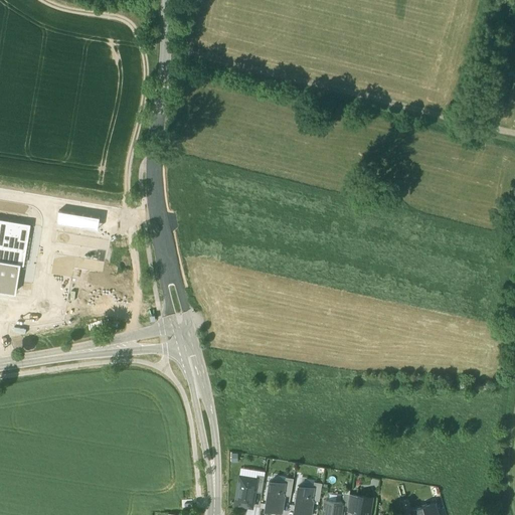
[(100,217),(58,210),(56,222),(98,229),(100,217)]
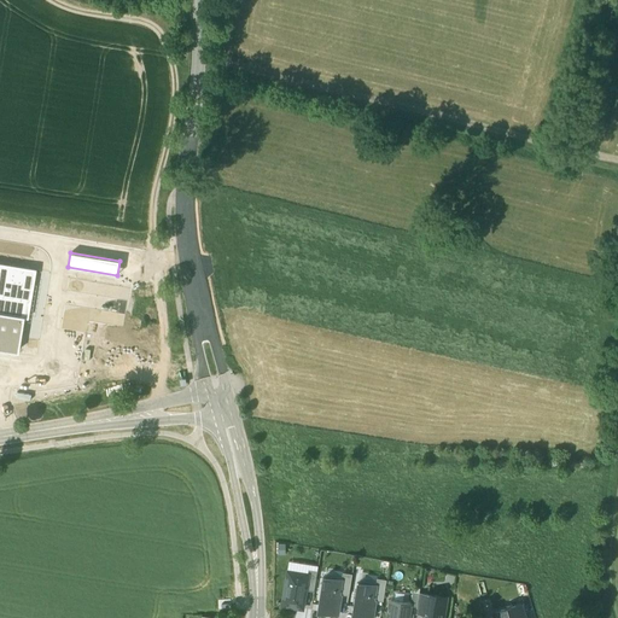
[(0,262),(0,349),(17,353),(23,318),(27,319),(35,269),(0,262)]
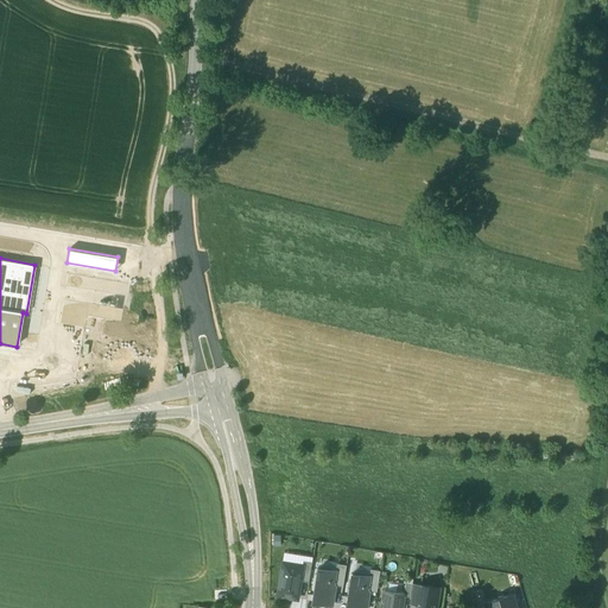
[(303,565),(284,562),(278,596),(298,599),(301,581),(303,565)]
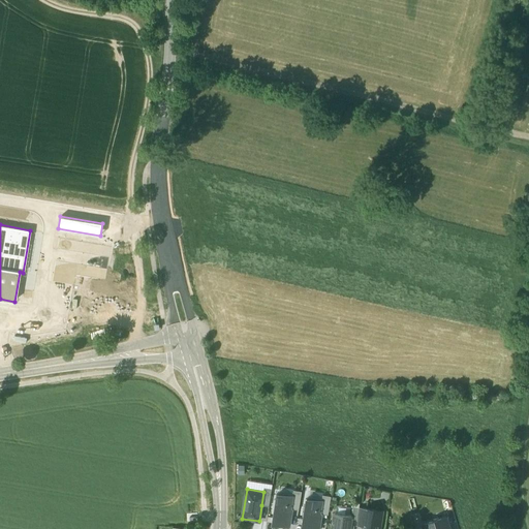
[(302,492),(293,491),(293,497),(294,497),(292,509),(299,510),(302,492)]
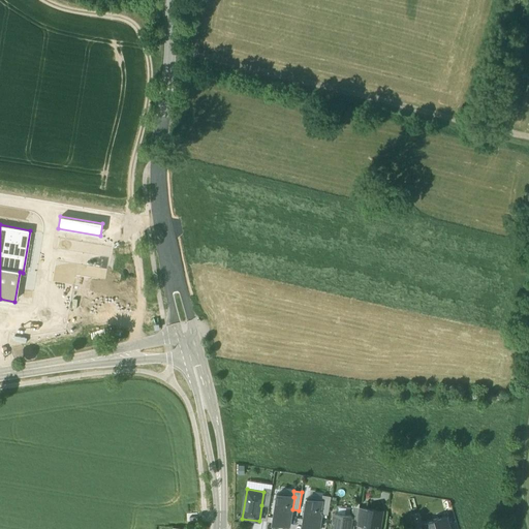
[(277,494),(273,524),(290,526),(292,509),(294,497),(293,497),(277,494)]
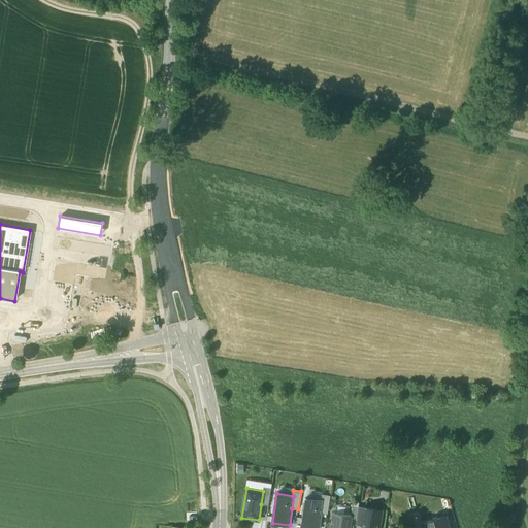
[(331,495),(323,494),(322,500),(323,500),(322,513),(328,514),(331,495)]
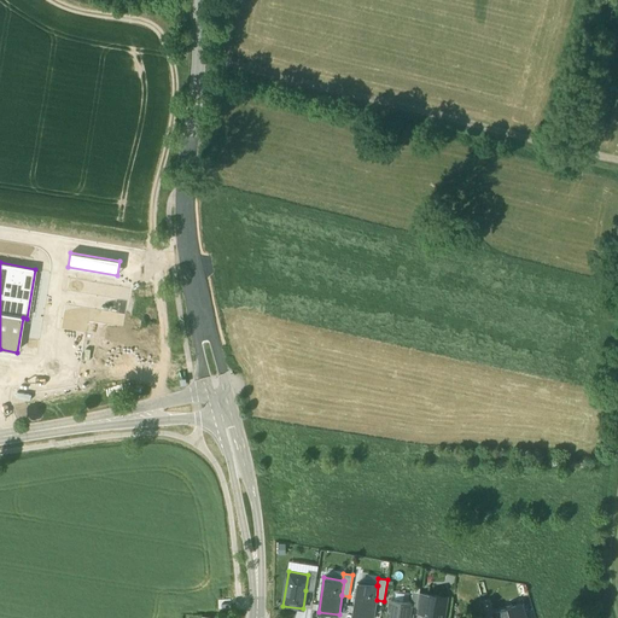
[(377,586),(359,583),(354,617),(357,617),(373,617),(377,600),(378,586),(377,586)]
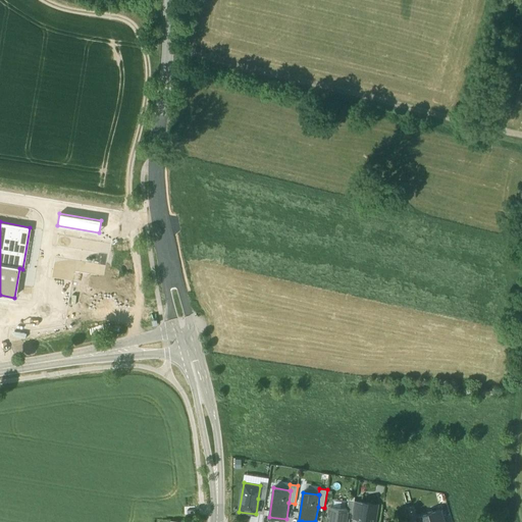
[(355,497),(349,496),(347,510),(347,512),(353,513),(355,501),(355,497)]
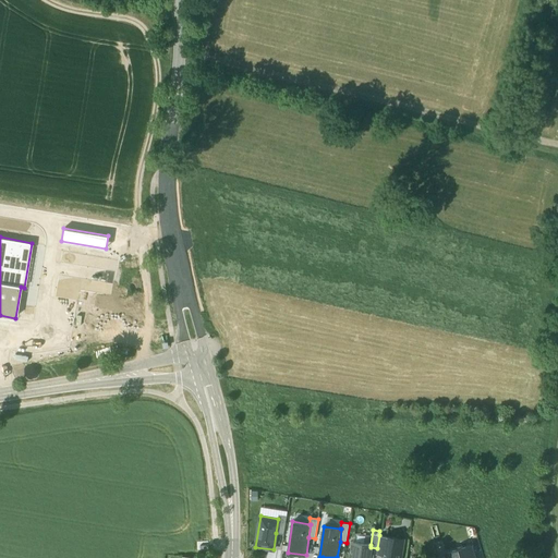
[(386,536),(379,535),(377,548),(376,554),(384,556),(386,536)]
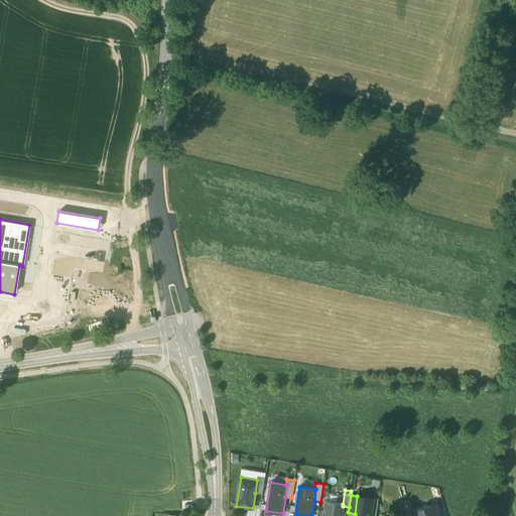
[(357,496),(355,514),(354,515),(370,515),(374,499),(357,496)]
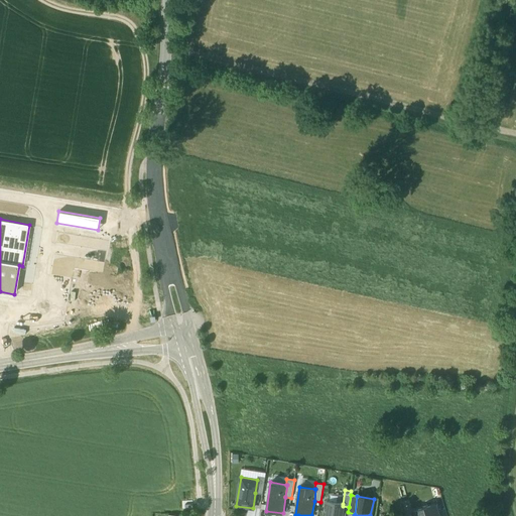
[(327,501),(324,515),(341,515),(343,506),(343,504),(327,501)]
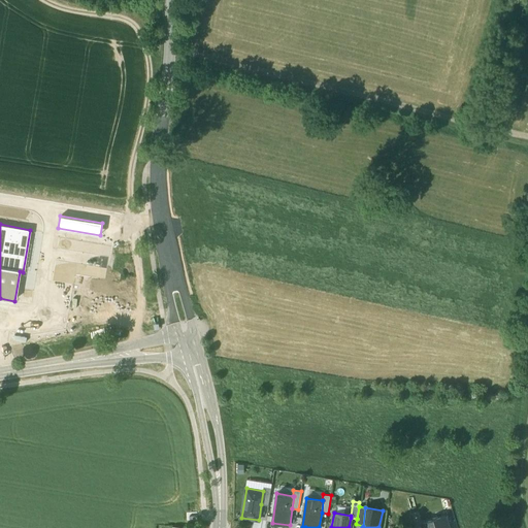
[(449,527),(446,517),(423,524),(424,527),(449,527)]
